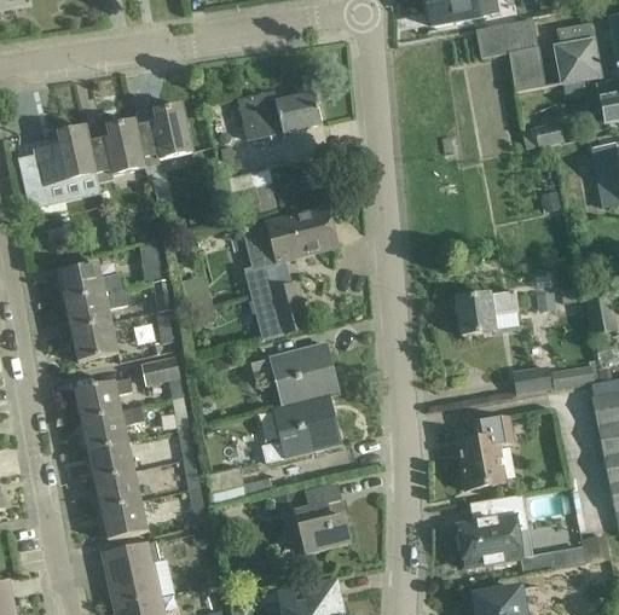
[(427,0),(432,25),(480,17),(476,0),(427,0)]
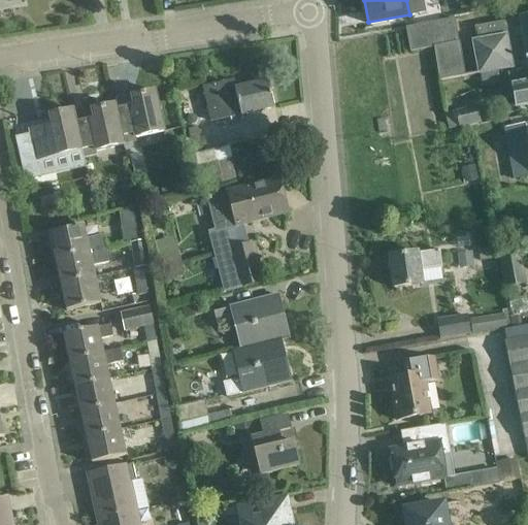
[(527,14),(474,25),(476,38),(471,39),(477,73),(510,67),(510,70),(512,73),(527,69),(527,14)]
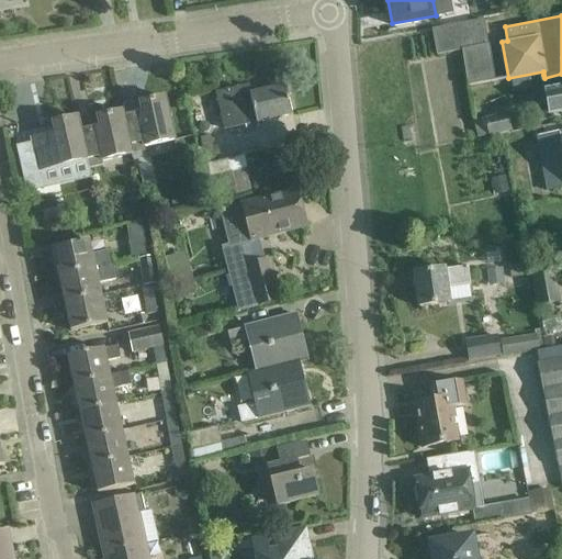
[(483,18),(431,28),(437,53),(461,48),(469,84),(495,78),(483,18)]
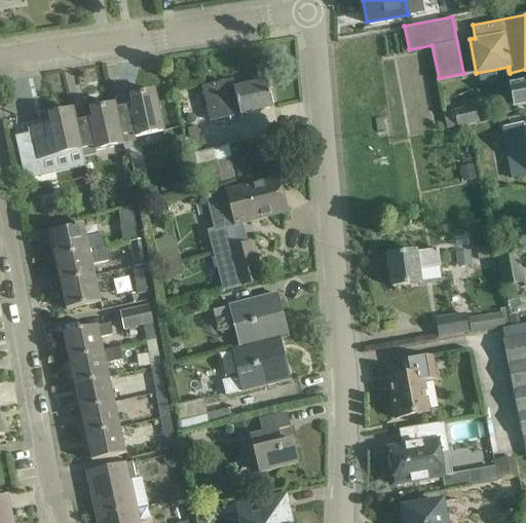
[(525,69),(510,73),(509,70),(505,71),(509,86),(512,85),(515,105),(525,102),(525,69)]
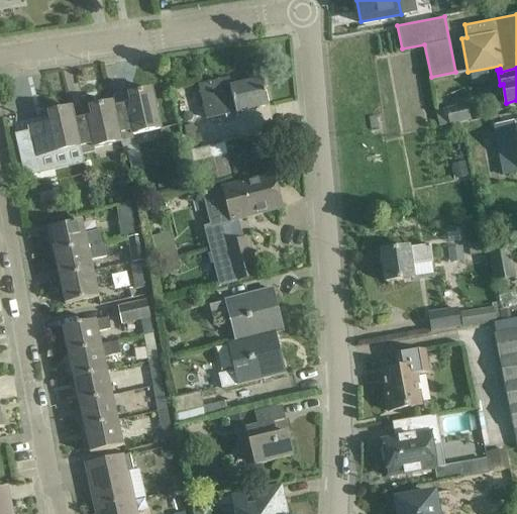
[(199,83),(207,116),(225,111),(226,113),(269,103),(263,77),(230,85),(228,76),(199,83)]
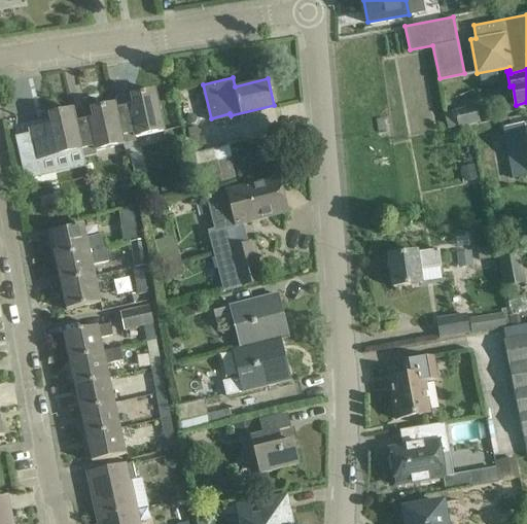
[(133,104),(115,108),(121,134),(136,131),(137,135),(163,130),(154,90),(131,95),(133,104)]
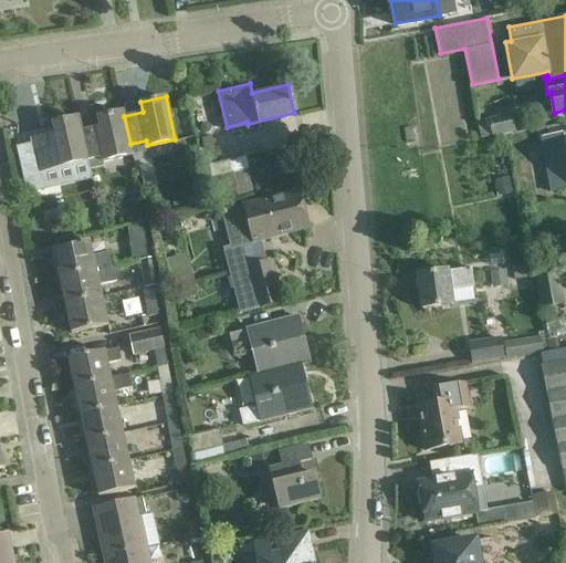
[(101,125),(81,129),(87,158),(88,158),(103,155),(104,159),(132,153),(130,144),(124,116),(122,110),(98,115),(101,125)]
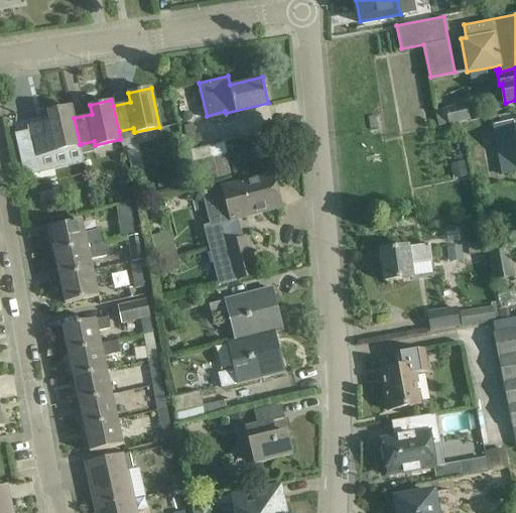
[(466,102),(444,107),(448,123),(470,118),(466,102)]
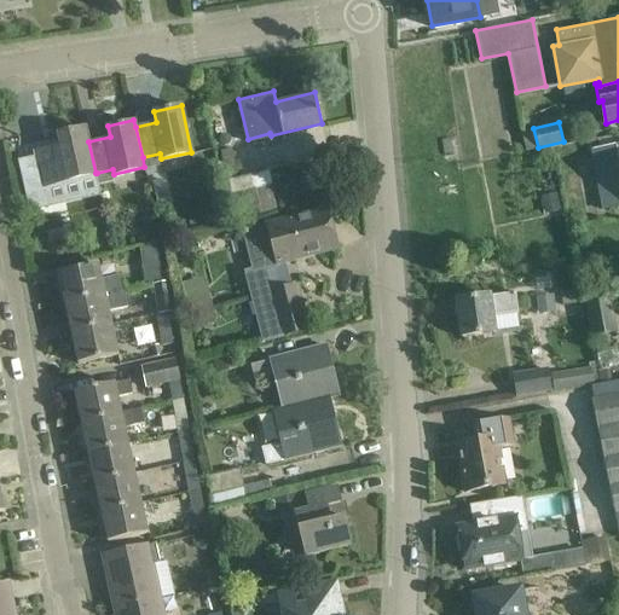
[(59,144),(34,150),(41,181),(42,180),(63,175),(64,180),(96,173),(88,141),(86,127),(57,133),(59,144)]
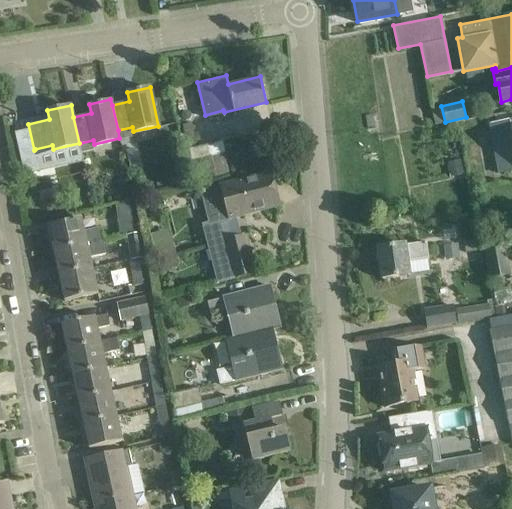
[(511,116),(488,121),(498,172),(511,169),(511,116)]
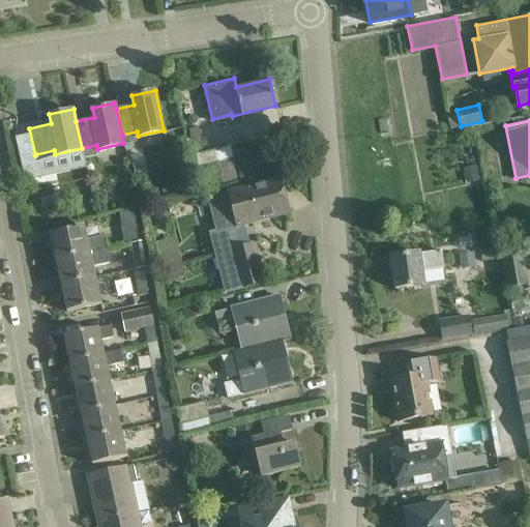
[(198,125),(188,127),(194,149),(203,147),(198,125)]
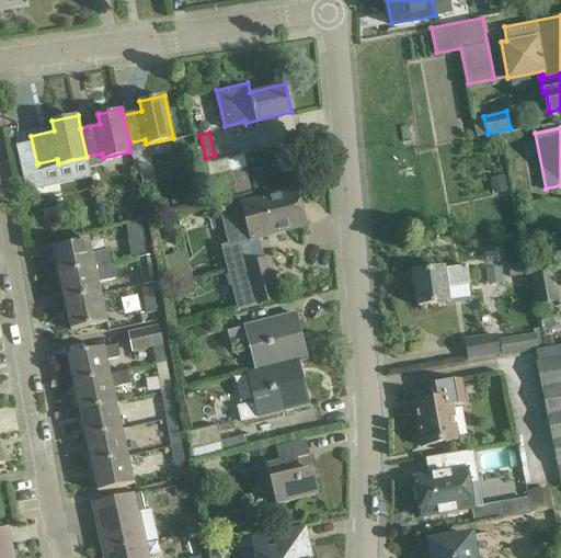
[(241,151),(206,160),(215,196),(250,188),(241,151)]
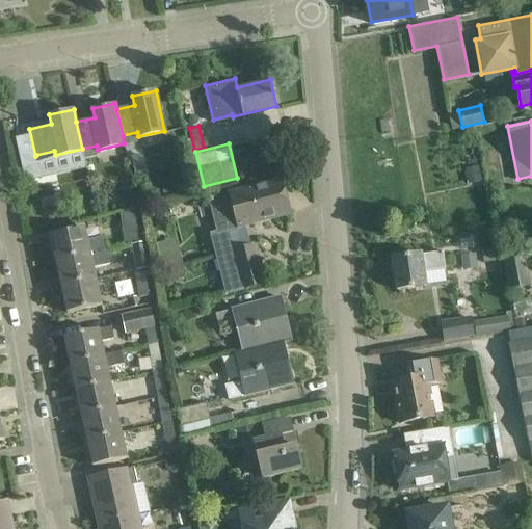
[(208,195),(217,231),(292,211),(283,177),(208,195)]
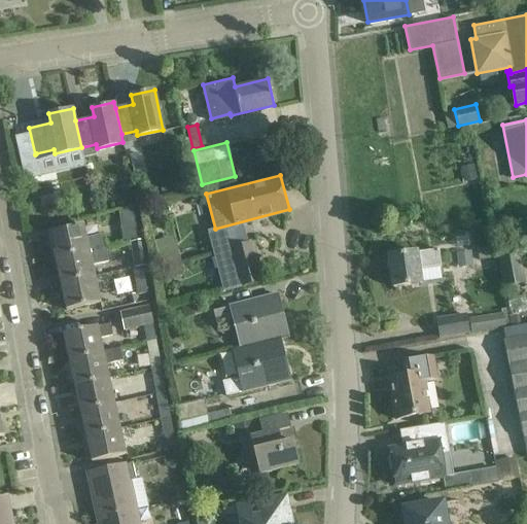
[(128,241),(138,239),(133,213),(124,214),(128,241)]
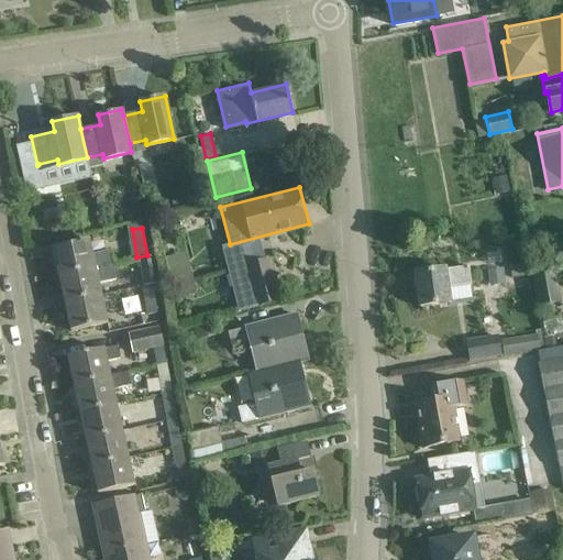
[(57,274),(112,262),(109,249),(91,252),(88,239),(52,246),(57,274)]
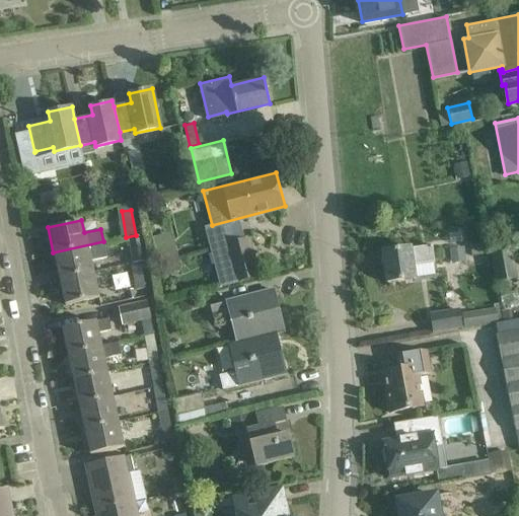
[(136,235),(126,237),(131,263),(140,262),(136,235)]
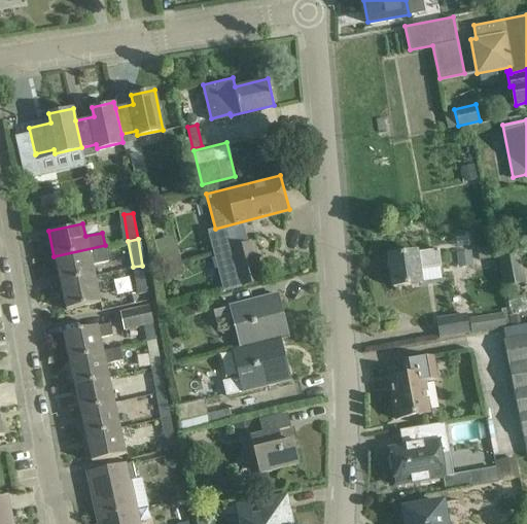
[(240,284),(262,279),(252,241),(230,246),(240,284)]
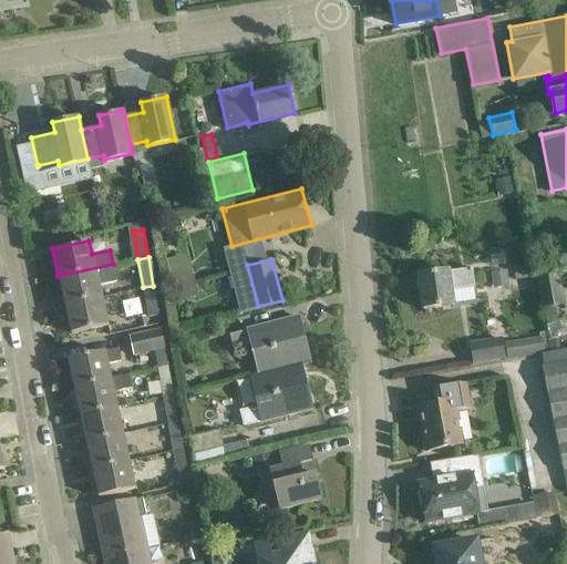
[(113,264),(58,276),(64,305),(101,296),(98,284),(116,279),(113,264)]
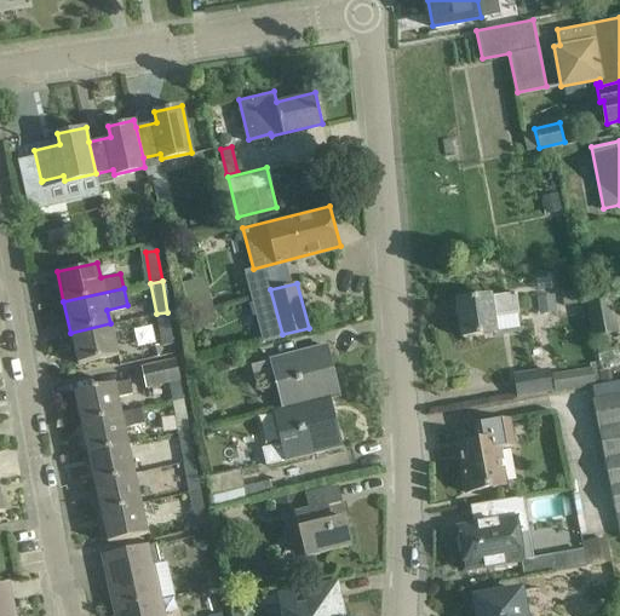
[(495,329),(494,315),(518,311),(516,289),(457,298),(461,334),(495,329)]
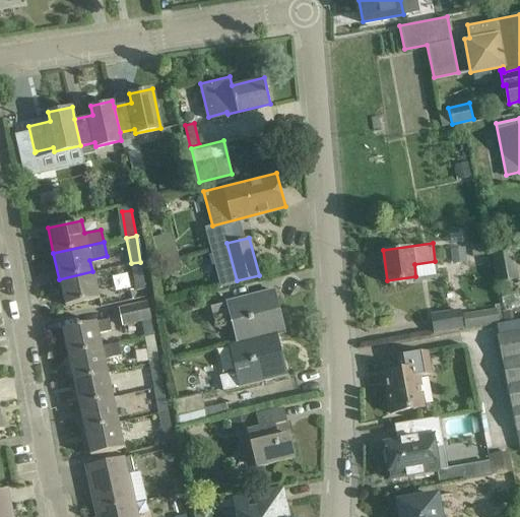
[(466,262),(464,246),(451,247),(453,263),(466,262)]
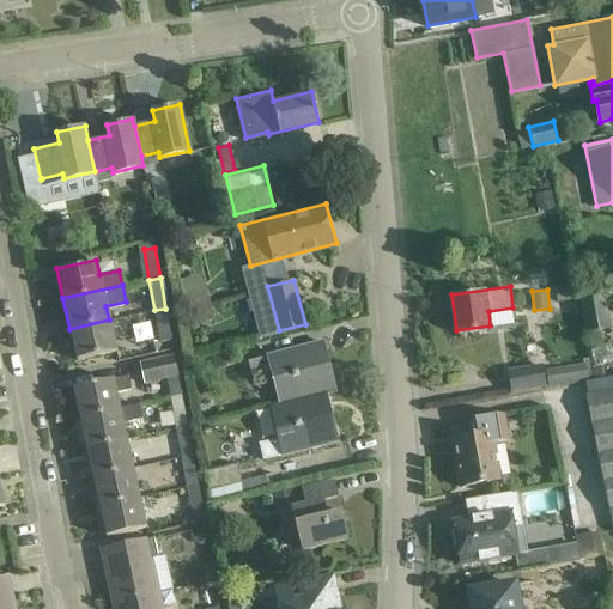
[(604,293),(580,298),(587,333),(611,327),(604,293)]
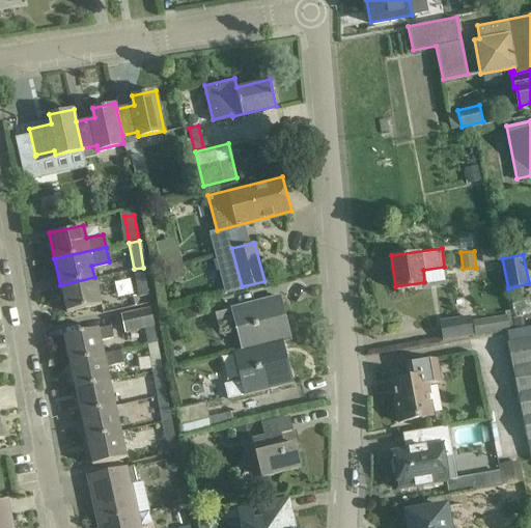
[(143,268),(134,269),(138,292),(147,290),(143,268)]
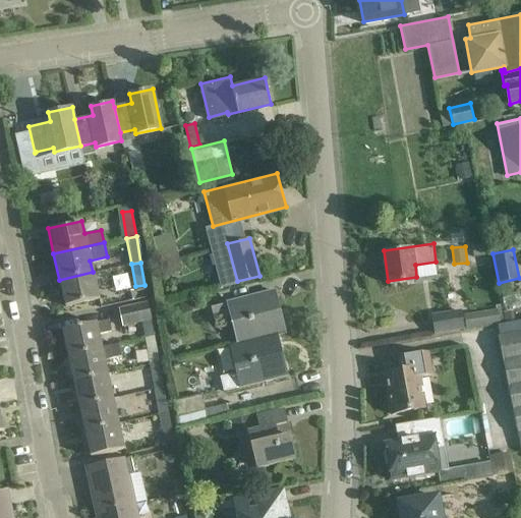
[(93,272),(59,280),(64,304),(98,297),(93,272)]
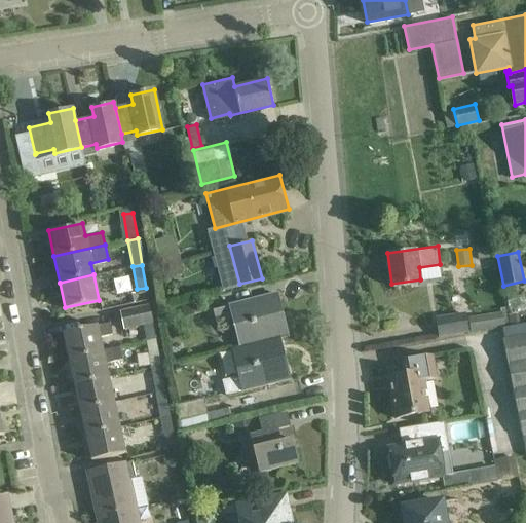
[(217,323),(232,319),(239,345),(279,336),(280,336),(289,334),(277,292),(228,304),(229,305),(213,309),(217,323)]
